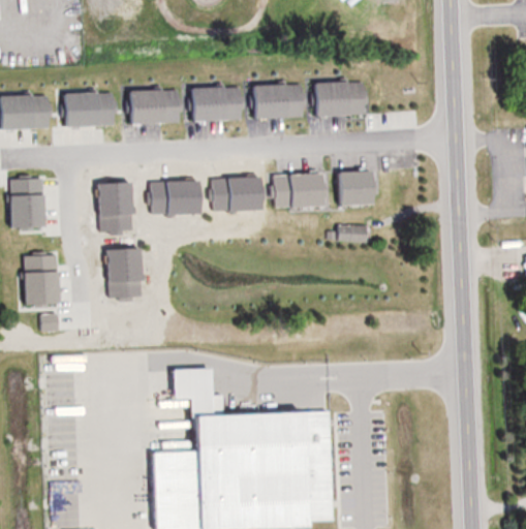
[(314,83),(314,115),(366,115),(366,83),(314,83)]
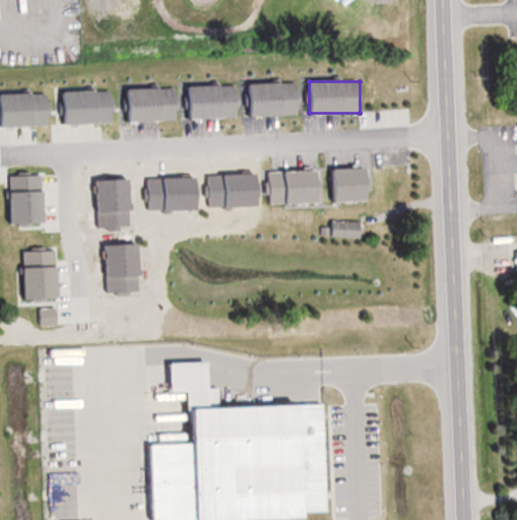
[(300,115),(300,82),(247,83),(247,116),(300,115)]
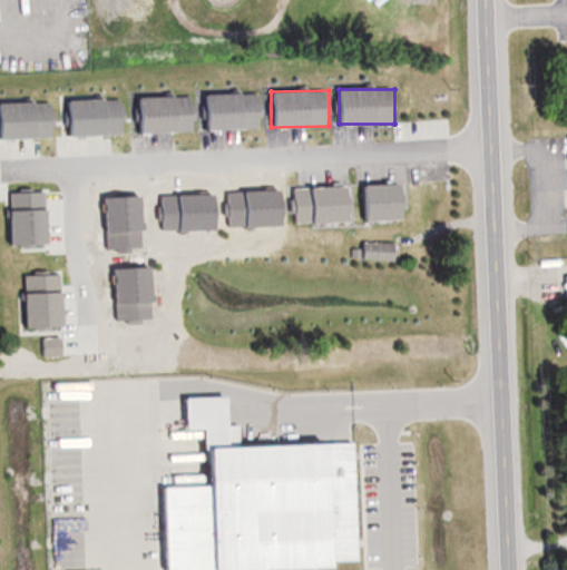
[(205,129),(264,129),(263,94),(205,95),(205,129)]
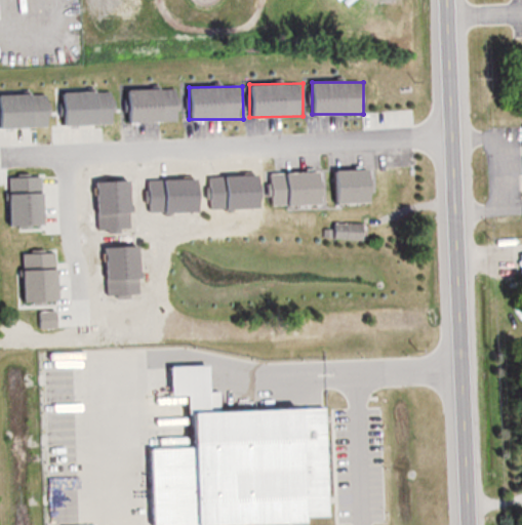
[(181,121),(179,88),(127,89),(128,123),(181,121)]
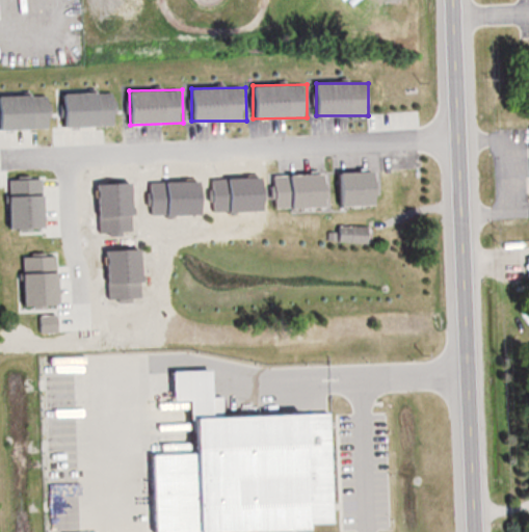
[(61,94),(62,127),(116,125),(114,91),(61,94)]
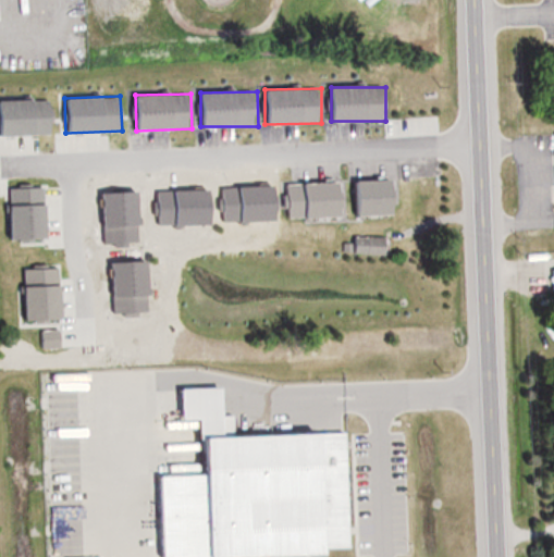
[(51,99),(0,101),(0,135),(52,134),(51,99)]
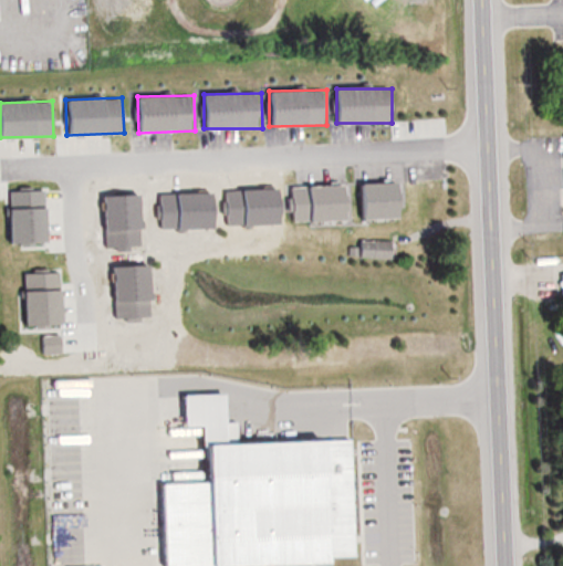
[(358,240),(358,258),(394,258),(394,240),(358,240)]
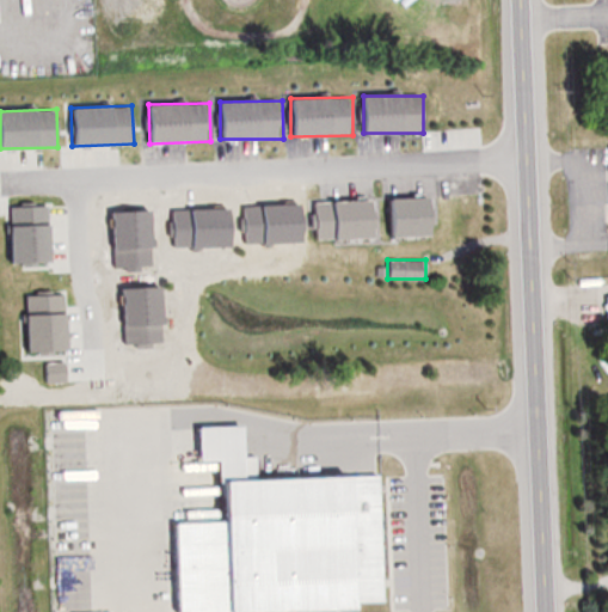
[(179,611),(360,611),(367,611),(367,601),(385,601),(385,567),(369,567),(368,531),(382,531),(381,477),(256,479),(255,460),(246,460),(246,426),(202,427),(203,461),(219,461),(221,522),(178,524),(179,611)]
